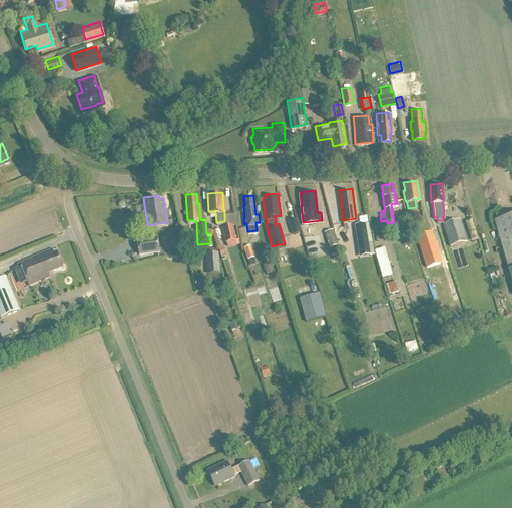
[(511,211),(494,217),(507,266),(511,281),(511,211)]
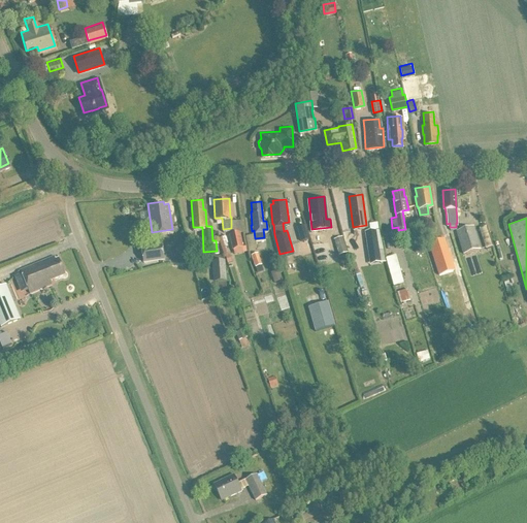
[(301,238),(307,236),(303,222),(296,224),(301,238)]
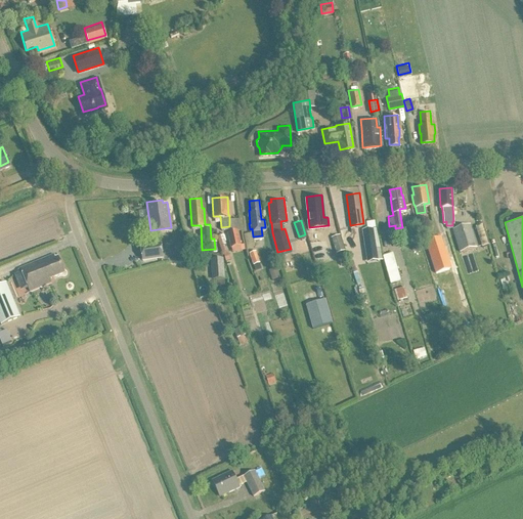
[(484,242),(491,240),(484,220),(478,222),(484,242)]
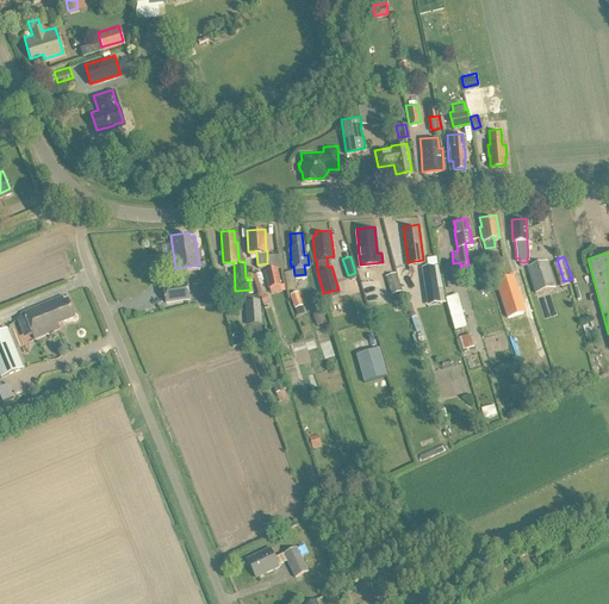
[(535,290),(554,284),(546,257),(527,263),(535,290)]
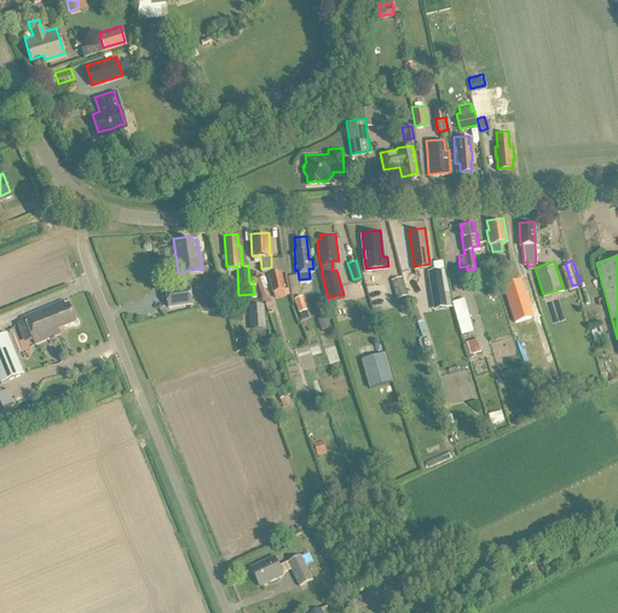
[(443,289),(439,266),(433,267),(427,267),(431,291),(432,291),(443,289)]
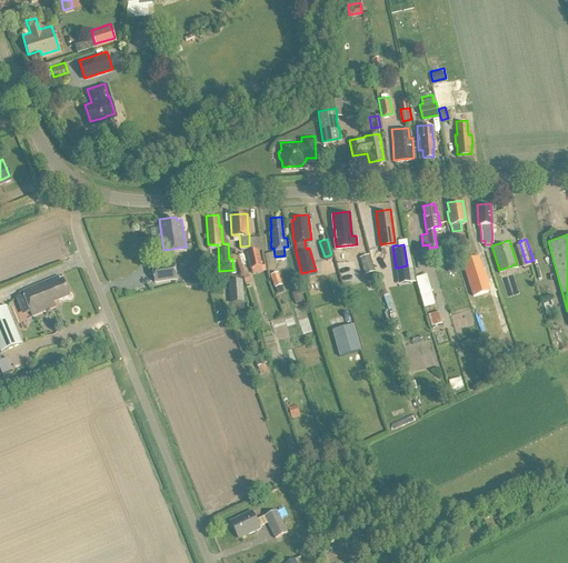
[(246,250),(250,265),(261,263),(258,247),(246,250)]
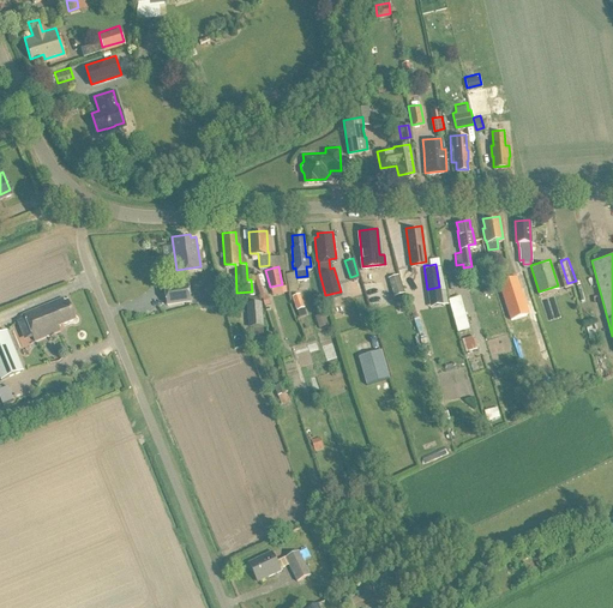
[(394,293),(403,289),(397,271),(388,275),(394,293)]
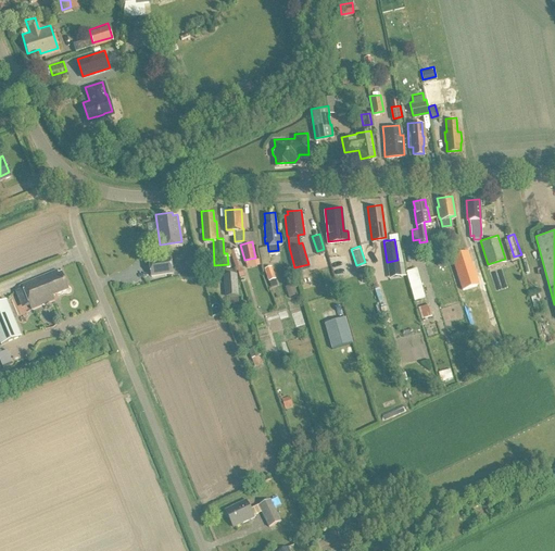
[(462,286),(478,282),(468,248),(451,253),(462,286)]
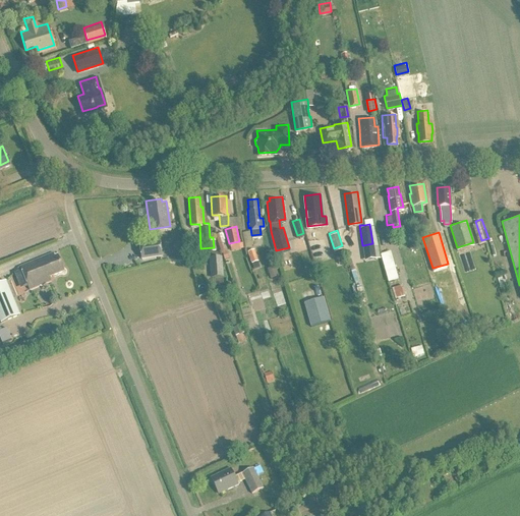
[(140,255),(162,253),(160,239),(138,241),(140,255)]
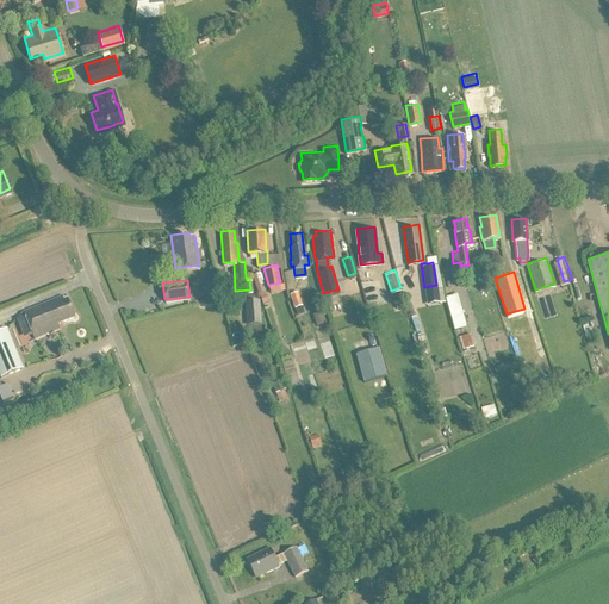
[(290,292),(294,305),(297,311),(304,309),(302,303),(297,288),(290,292)]
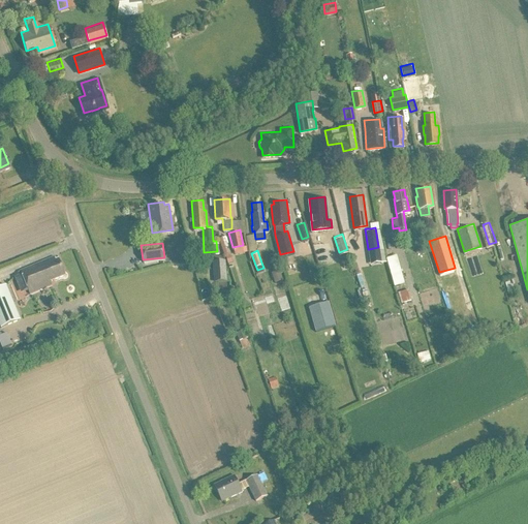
[(51,282),(49,277),(63,271),(57,256),(54,258),(53,254),(19,269),(29,293),(51,282)]
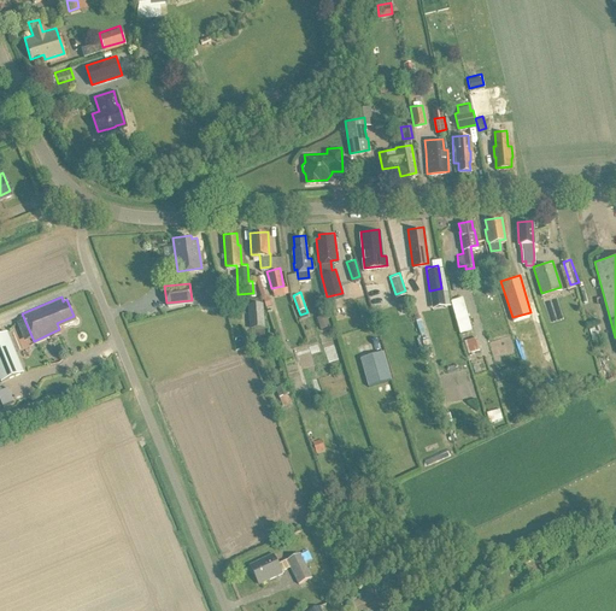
[(369,309),(365,297),(355,299),(358,312),(359,312),(363,325),(373,322),(369,310),(369,309)]
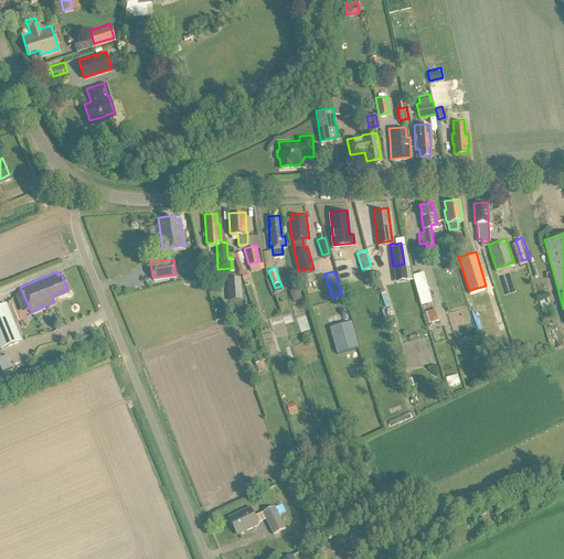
[(242,297),(241,275),(226,276),(229,298),(232,298),(242,297)]
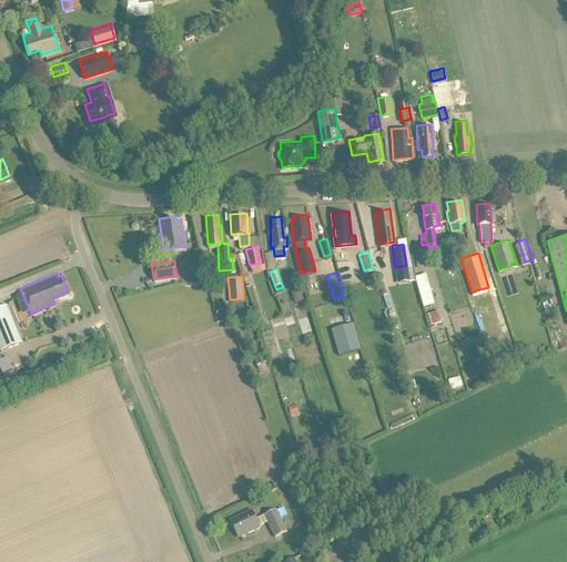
[(417,286),(423,304),(433,300),(428,284),(417,286)]
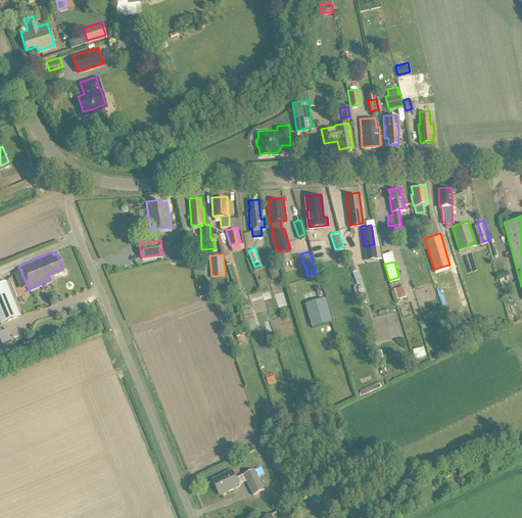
[(271,277),(279,274),(276,264),(268,267),(271,277)]
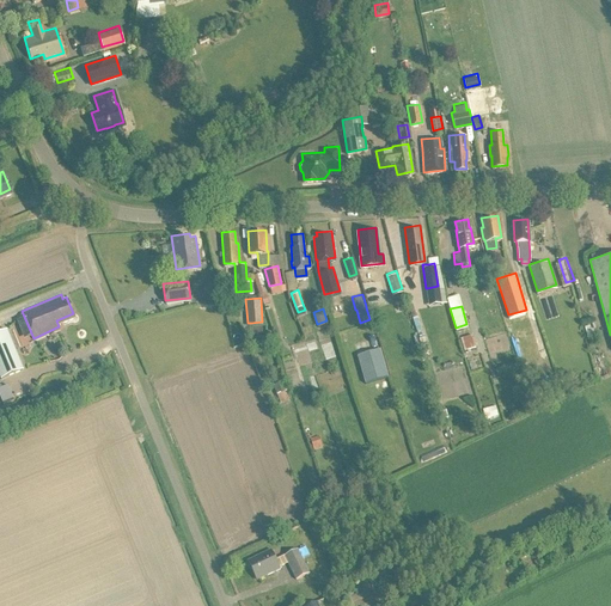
[(553,326),(567,323),(564,312),(550,316),(553,326)]
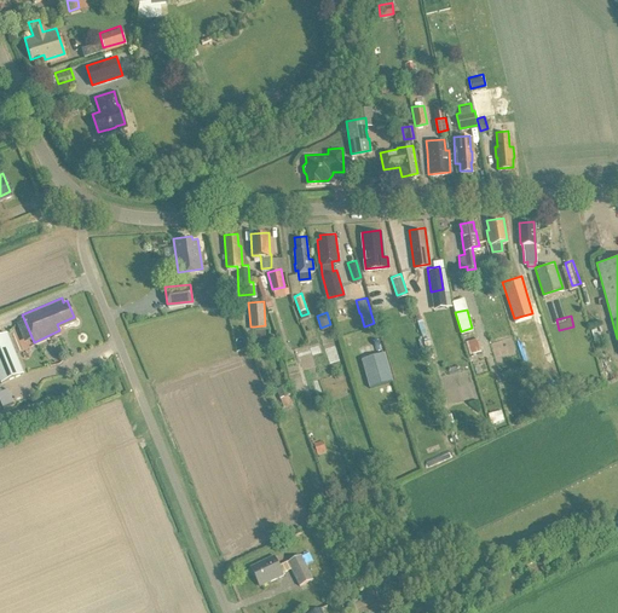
[(333,327),(323,329),(327,343),(336,342),(333,327)]
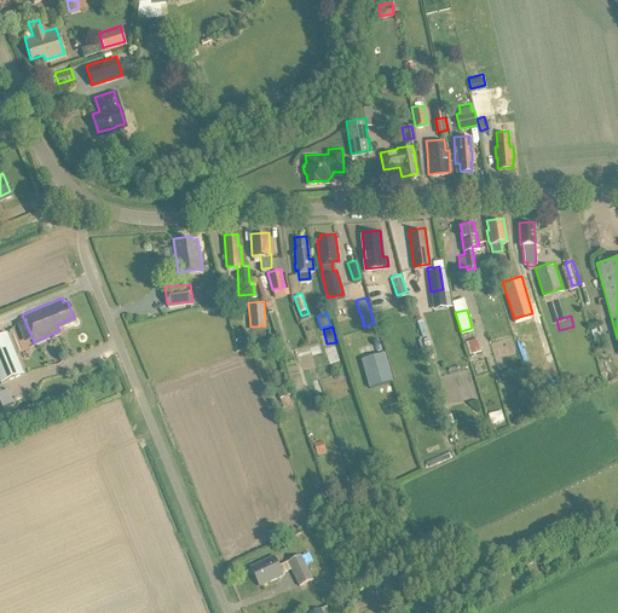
[(22,371),(6,330),(0,333),(0,380),(22,371)]
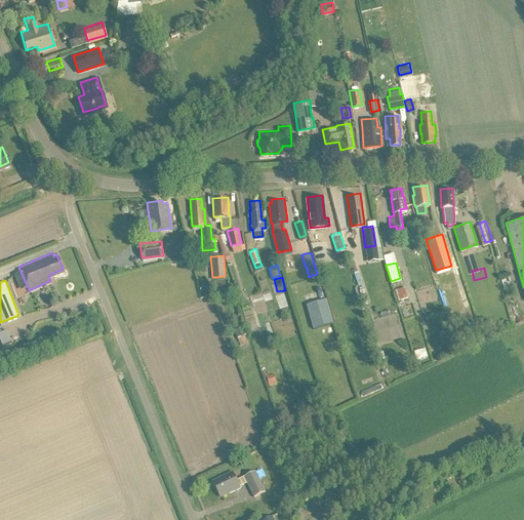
[(395,287),(398,297),(407,295),(404,284),(395,287)]
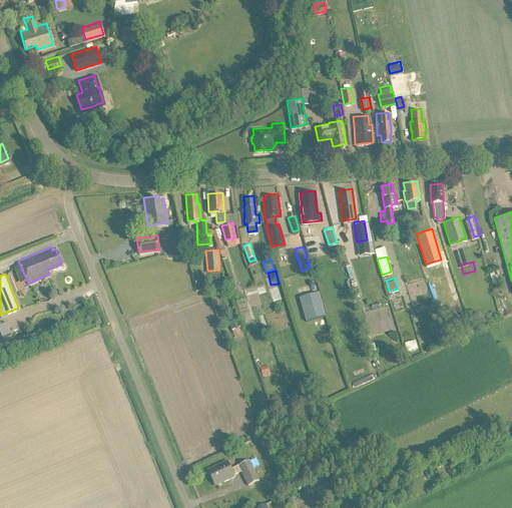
[(248,293),(238,296),(246,326),(268,321),(258,283),(246,286),(248,293)]
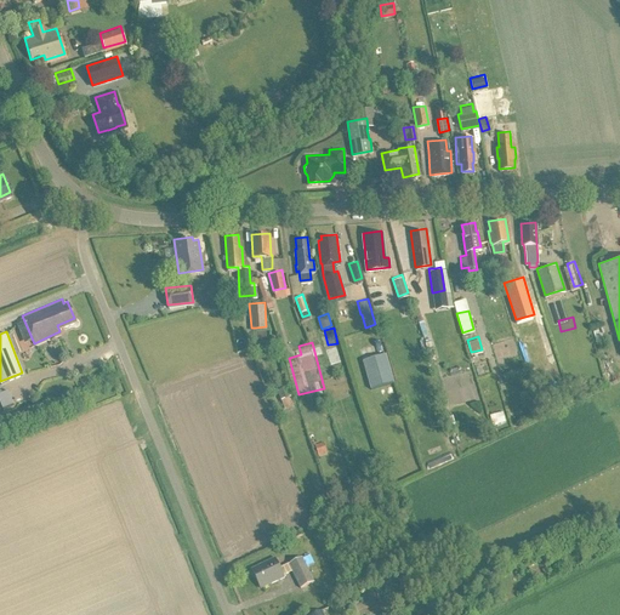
[(363,358),(371,387),(393,380),(386,351),(363,358)]
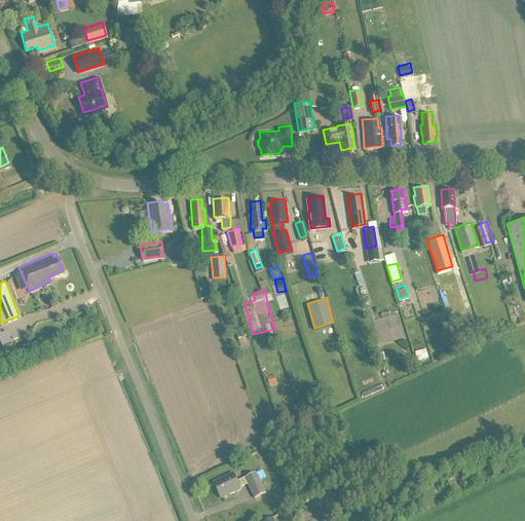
[(236,336),(246,333),(242,325),(233,329),(236,336)]
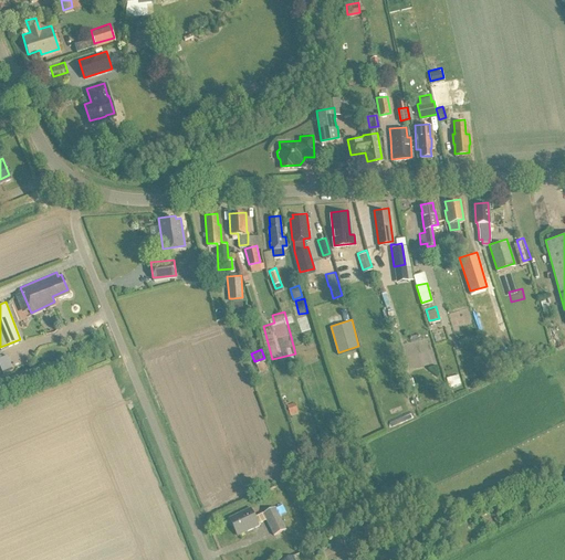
[(0,366),(1,369),(11,365),(7,352),(0,355),(0,366)]
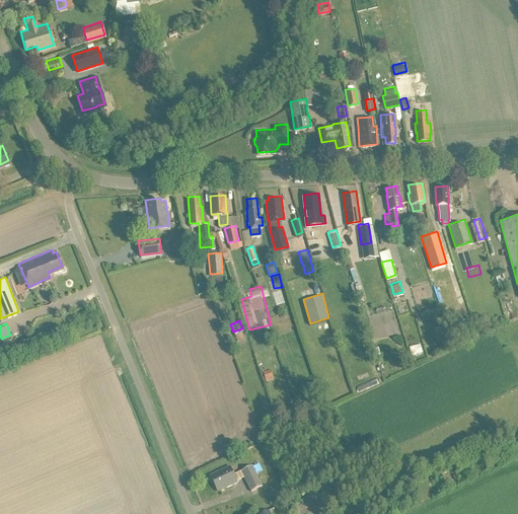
[(391,353),(402,350),(401,345),(387,349),(390,357),(392,356),(391,353)]
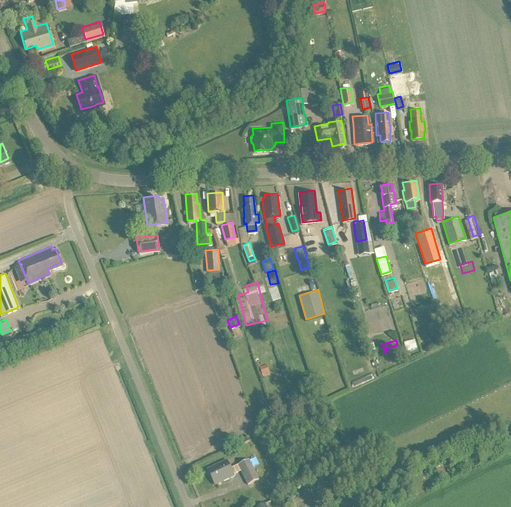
[(261,373),(269,371),(266,361),(259,364),(261,373)]
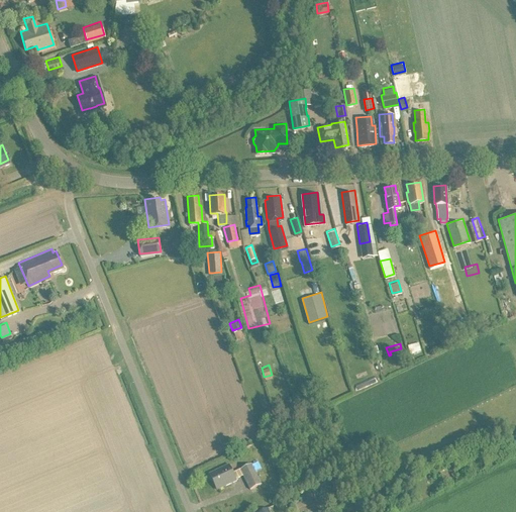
[(250,462),(239,467),(242,473),(249,487),(260,482),(253,469),(261,466),(256,458),(250,462)]
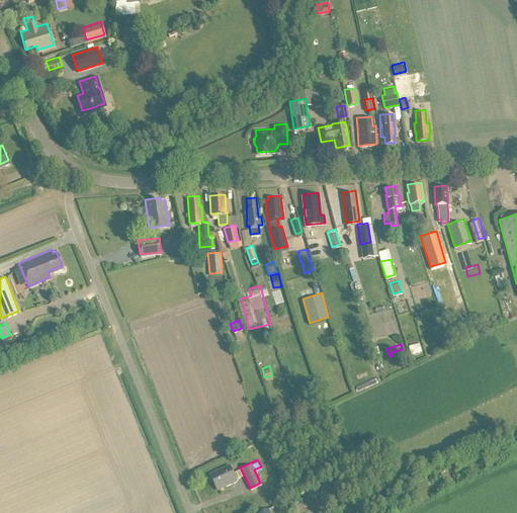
[(233,481),(236,479),(229,462),(208,472),(216,488),(233,480),(233,481)]
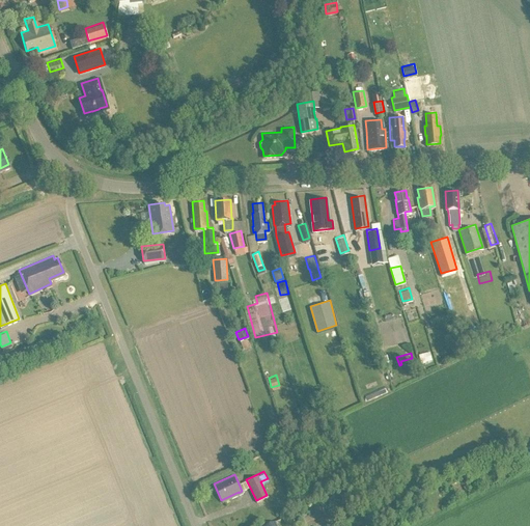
[(417,494),(428,489),(424,480),(414,485),(417,494)]
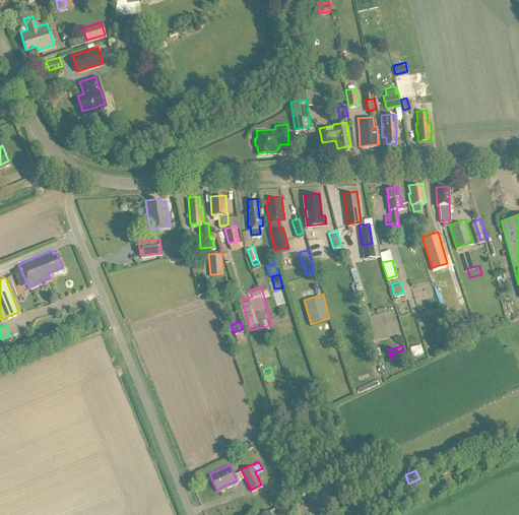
[(292,491),(305,486),(303,481),(289,487),(292,491)]
